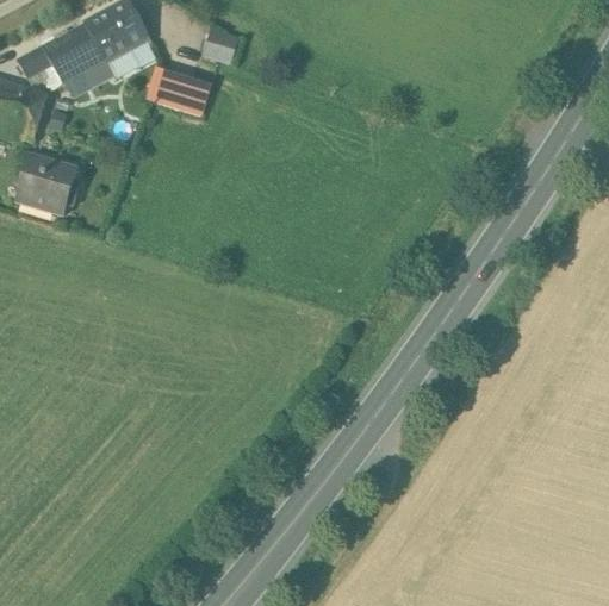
[(125,2),(16,61),(26,80),(42,72),(53,89),(62,85),(104,63),(147,41),(125,2)]
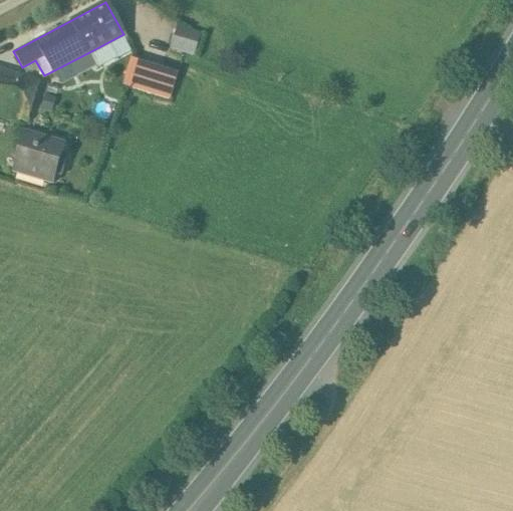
[(181,24),(175,47),(201,53),(207,31),(181,24)]
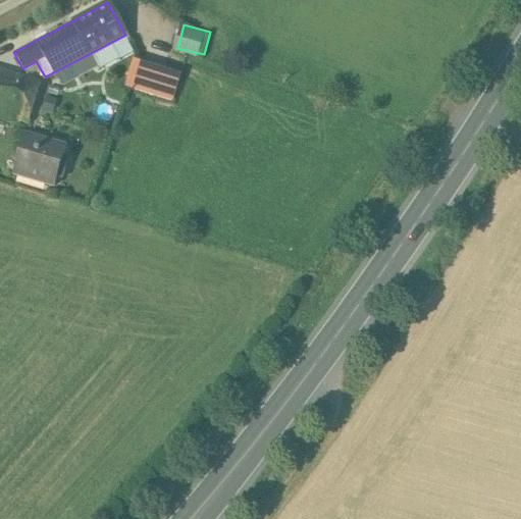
[(125,35),(89,54),(97,68),(133,49),(125,35)]
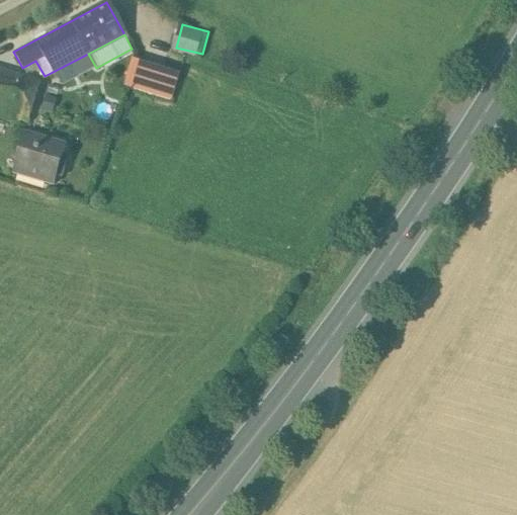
[(178,75),(132,60),(123,85),(170,100),(178,75)]
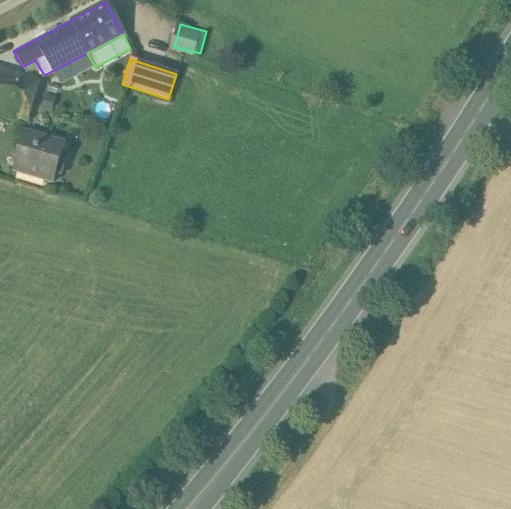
[(39,79),(0,67),(0,111),(27,120),(39,79)]
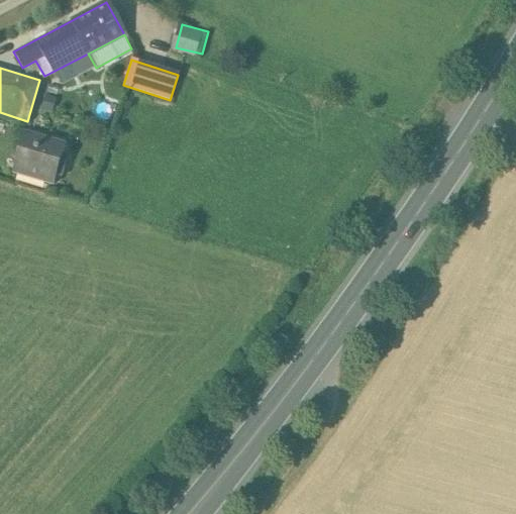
[(64,146),(23,135),(13,171),(54,183),(64,146)]
